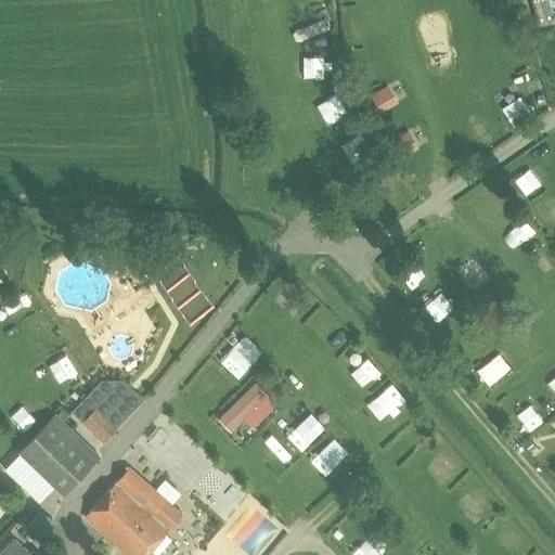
[(554,0),(531,0),(539,27),(554,23),(554,0)]
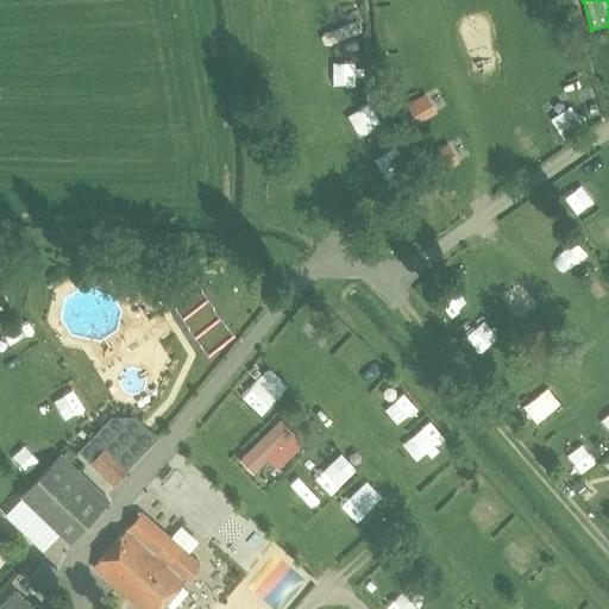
[(418,124),(438,113),(426,93),(407,105),(418,124)]
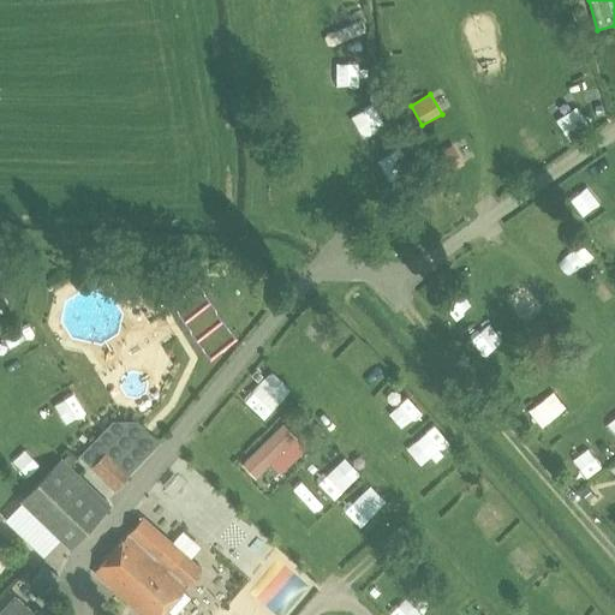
[(445,175),(465,165),(453,144),(434,156),(445,175)]
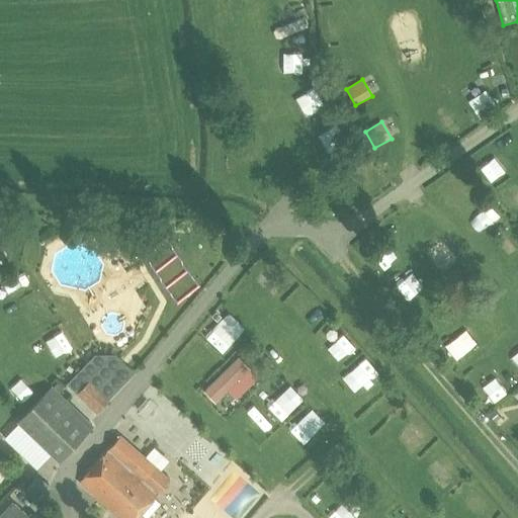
[(96,415),(135,373),(115,355),(95,354),(67,384),(96,415)]
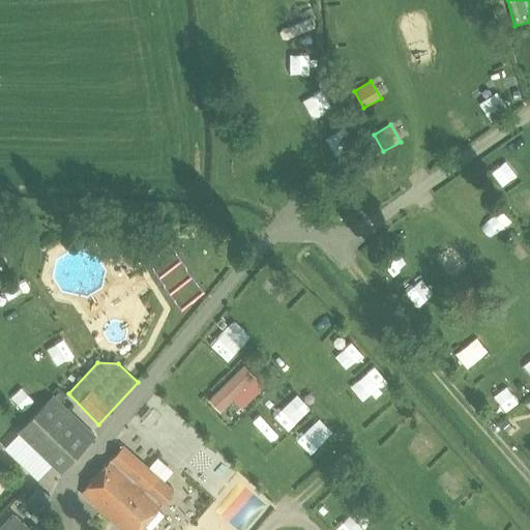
[(244,365),(209,399),(222,412),(257,379),(244,365)]
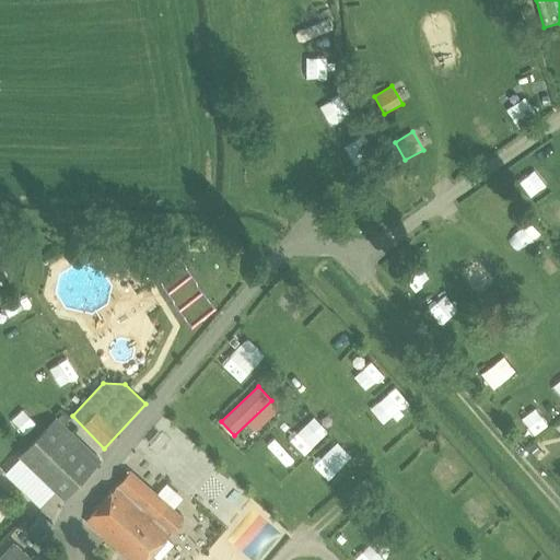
[(63,499),(67,494),(101,459),(56,416),(19,455),(63,499)]
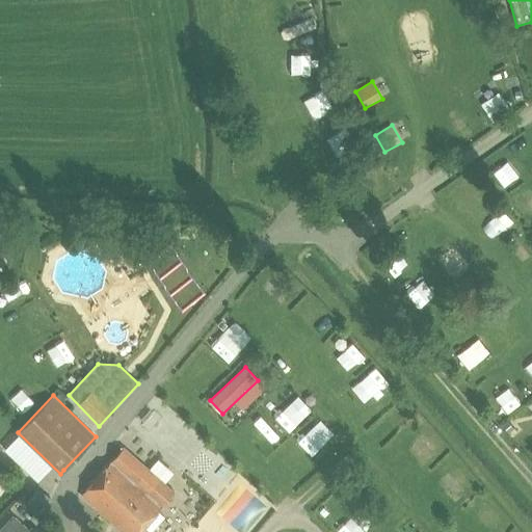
[(131,443),(137,426),(127,422),(120,437),(131,443)]
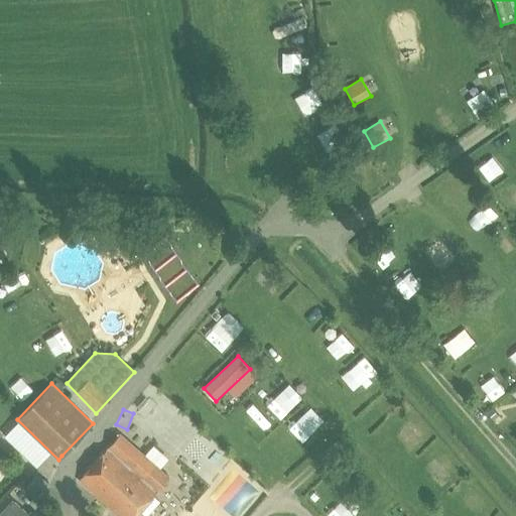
[(118,515),(135,515),(169,477),(120,433),(78,481),(118,515)]
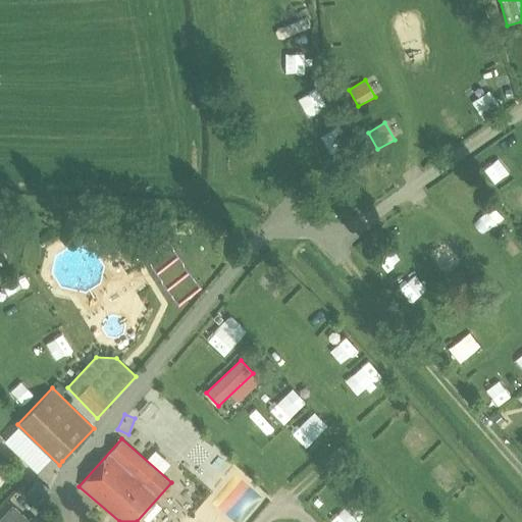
[(222,506),(241,521),(245,521),(268,498),(247,478),(222,506)]
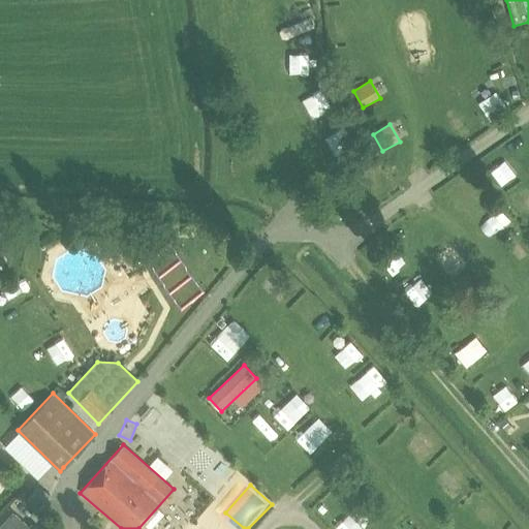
[(28,526),(12,511),(0,525),(0,528),(38,528),(31,523),(28,526)]
